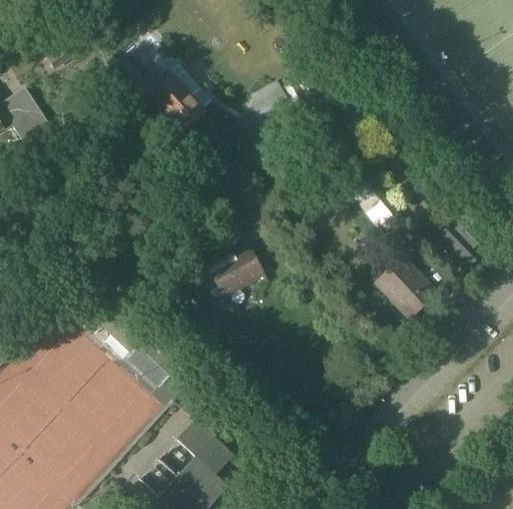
[(41,48),(54,68),(87,47),(74,26),(41,48)]
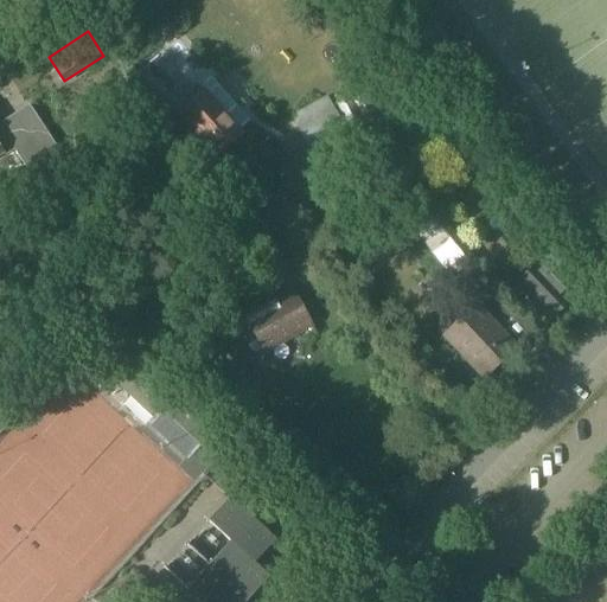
[(212,160),(241,134),(237,129),(250,119),(212,76),(189,97),(191,101),(173,116),(189,133),(187,134),(191,138),(192,136),(212,160)]
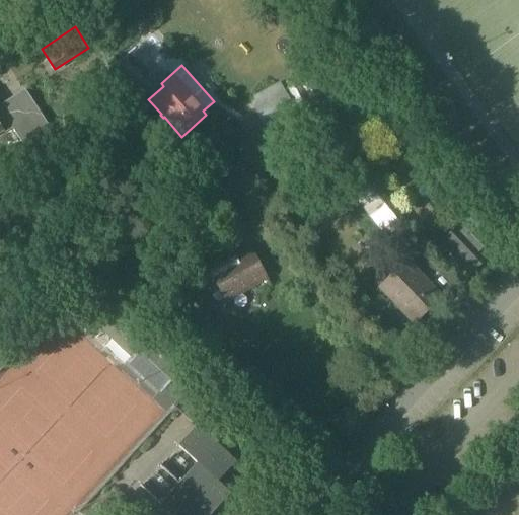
[(266,126),(296,108),(280,79),(253,94),(257,102),(253,104),(266,126)]
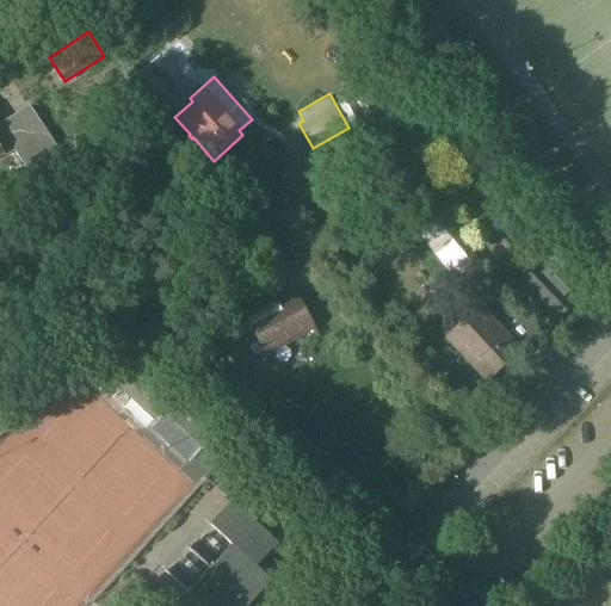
[(59,147),(30,101),(0,121),(0,153),(12,146),(26,167),(59,147)]
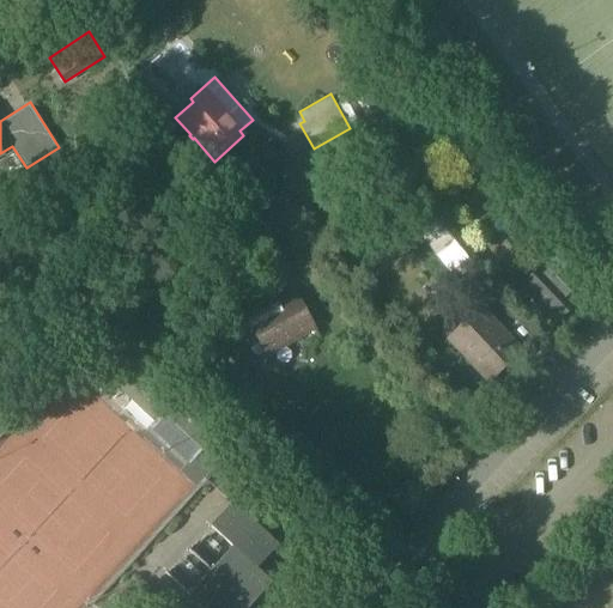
[(462,286),(484,268),(429,199),(407,217),(462,286)]
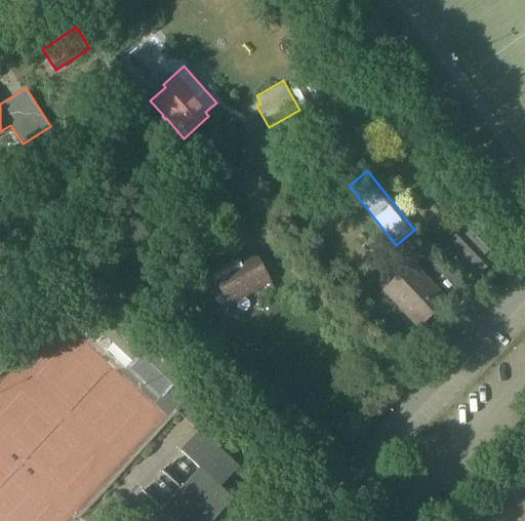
[(494,254),(466,224),(442,247),(465,270),(468,268),(474,274),(494,254)]
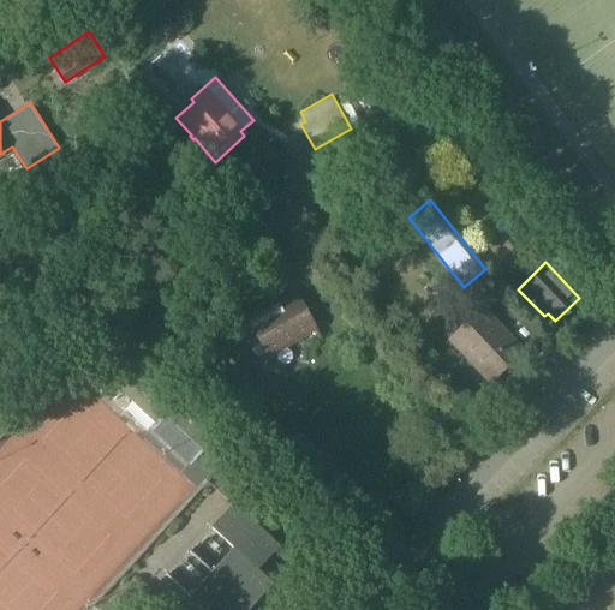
[(485,270),(471,282),(491,303),(505,289),(485,270)]
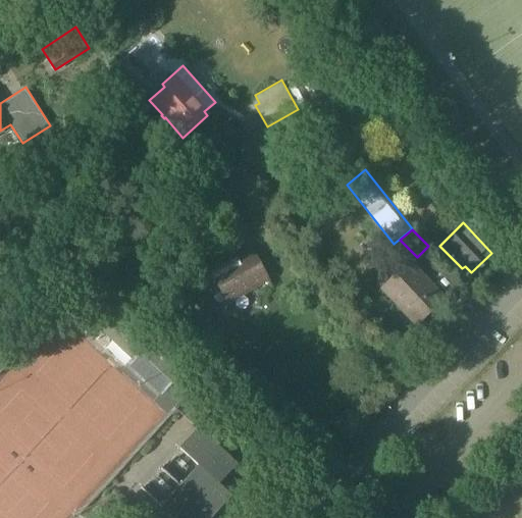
[(267,277),(251,249),(236,257),(228,245),(195,264),(208,287),(216,282),(226,300),(267,277)]
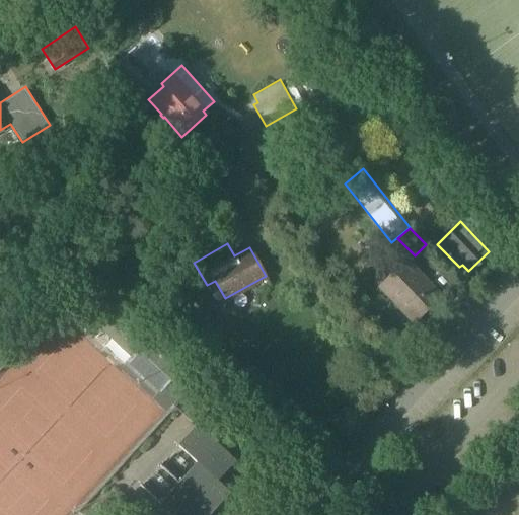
[(441,295),(423,276),(422,278),(404,260),(378,284),(411,319),(420,311),(422,313),(441,295)]
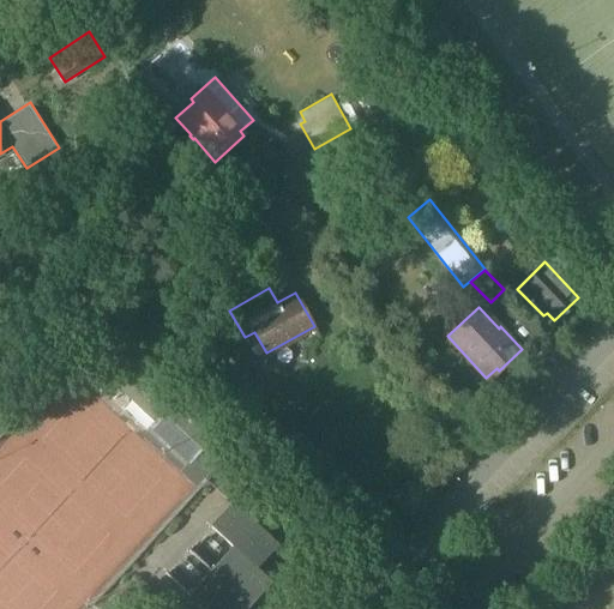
[(223,439),(187,406),(190,404),(179,395),(180,392),(120,337),(96,363),(112,378),(124,363),(169,404),(158,417),(166,423),(154,435),(196,472),(198,470),(203,474),(210,465),(215,470),(238,445),(227,435),(223,439)]
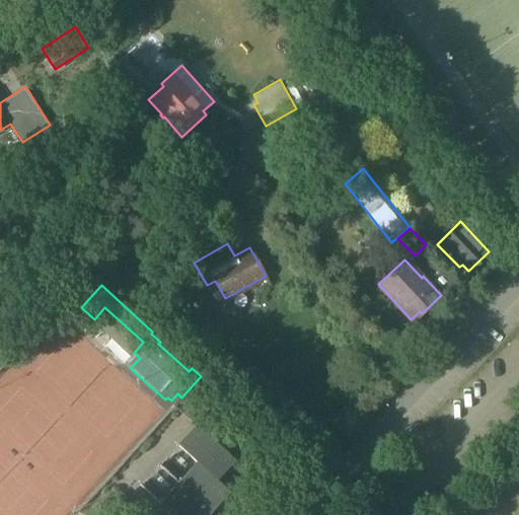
[(0,345),(0,361),(10,351),(2,343),(0,345)]
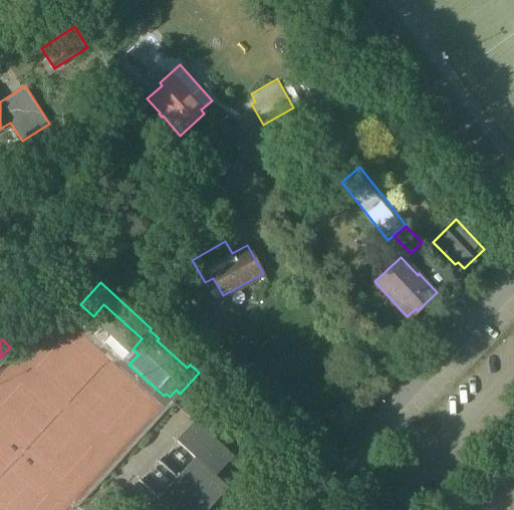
[(196,422),(179,440),(196,457),(180,474),(161,496),(176,509),(204,509),(226,487),(213,475),(232,455),(196,422)]
